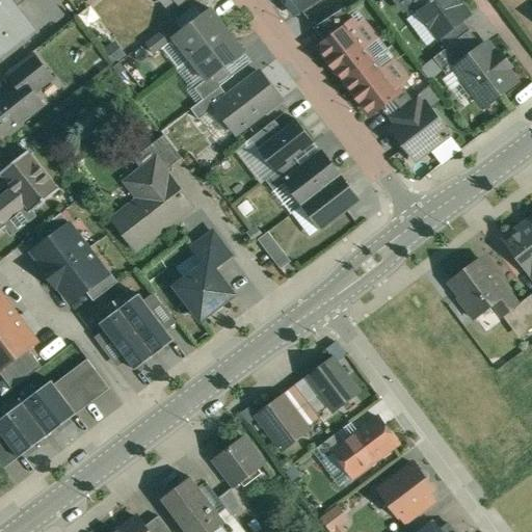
[(0,0),(0,49),(4,54),(35,31),(16,5),(23,0),(0,0)]
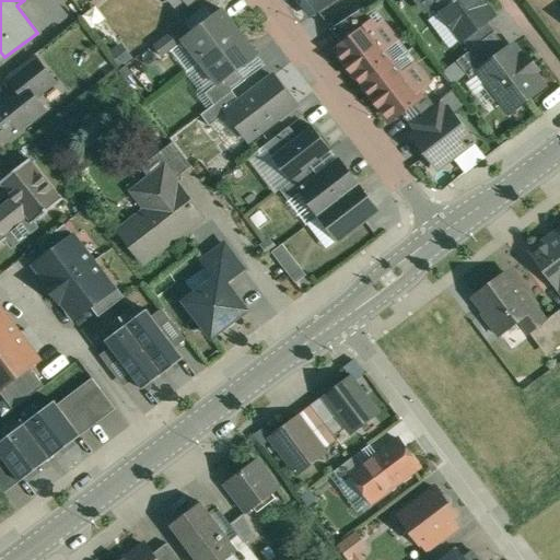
[(301,0),(310,13),(330,0),(301,0)]
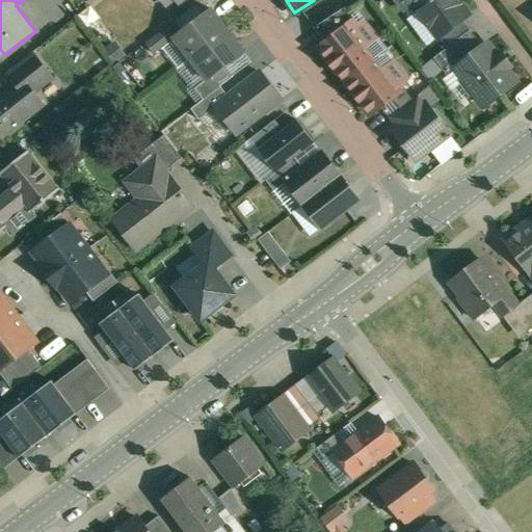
[(411,0),(413,1),(440,36),(470,15),(458,0),(411,0)]
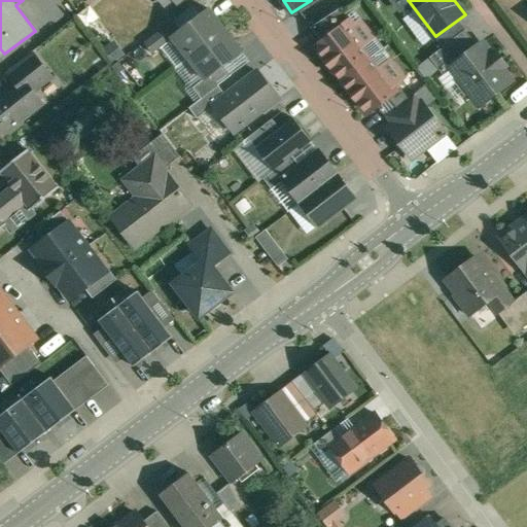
[(343,5),(312,26),(324,41),(347,24),(351,29),(357,24),(343,5)]
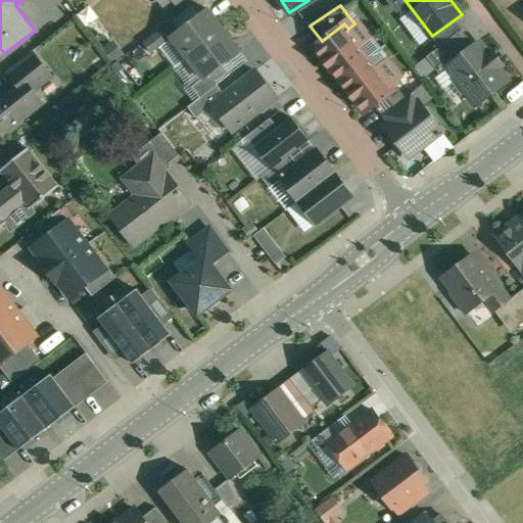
[(181,30),(172,37),(173,37),(188,57),(225,30),(208,8),(181,30)]
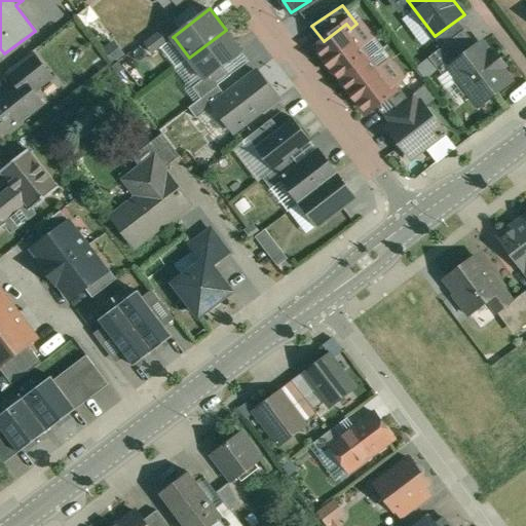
[(175,20),(145,42),(153,53),(174,37),(173,37),(182,30),(175,20)]
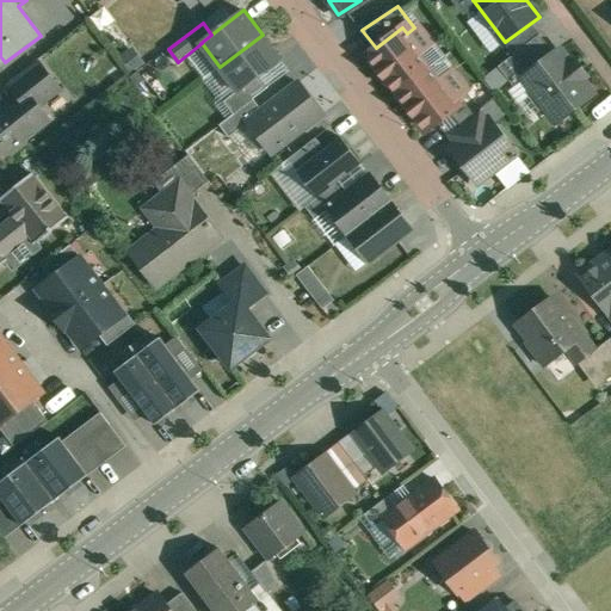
[(376,48),(368,54),(397,92),(432,66),(423,55),(436,45),(419,24),(414,28),(407,34),(402,28),(376,48)]
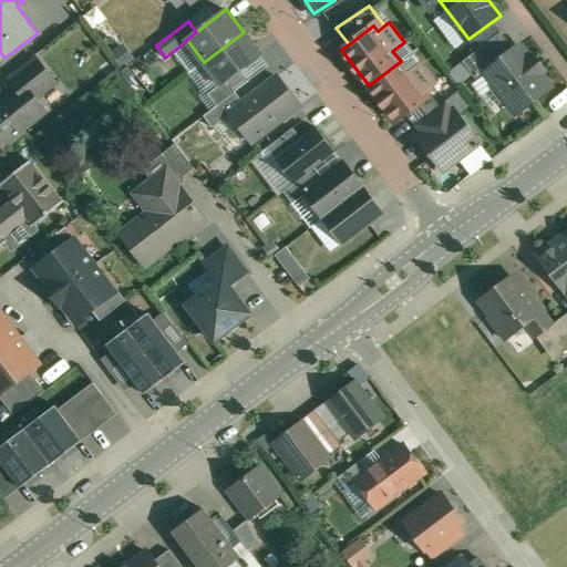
[(502,31),(463,61),(477,80),(487,73),(486,71),(515,50),(502,31)]
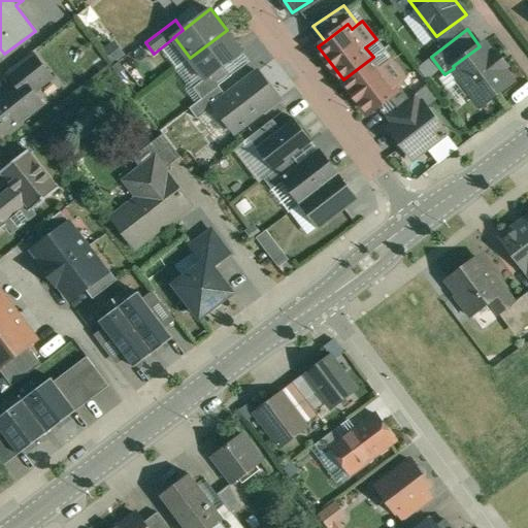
[(227,30),(190,58),(206,78),(206,79),(225,65),(243,51),(227,30)]
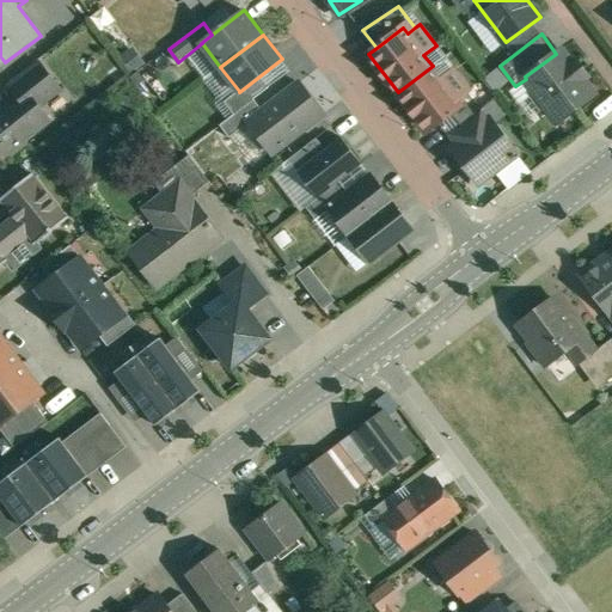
[(556,54),(525,77),(526,79),(534,91),(531,93),(544,111),(548,108),(558,121),(595,93),(583,79),(586,77),(575,62),(573,65),(562,49),(556,54)]
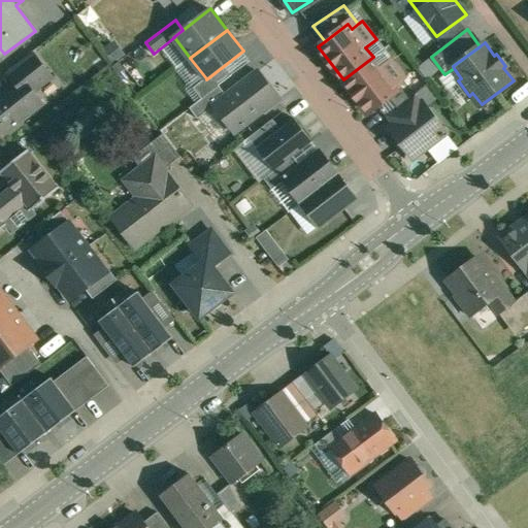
[(35,55),(10,74),(19,84),(24,79),(33,91),(52,76),(35,55)]
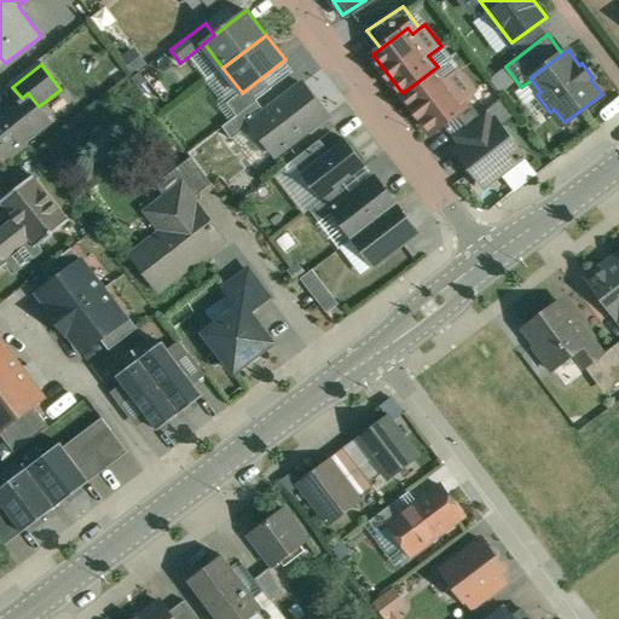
[(438,67),(403,93),(433,132),(457,113),(467,105),(466,104),(462,99),(475,91),(458,69),(446,79),(438,67)]
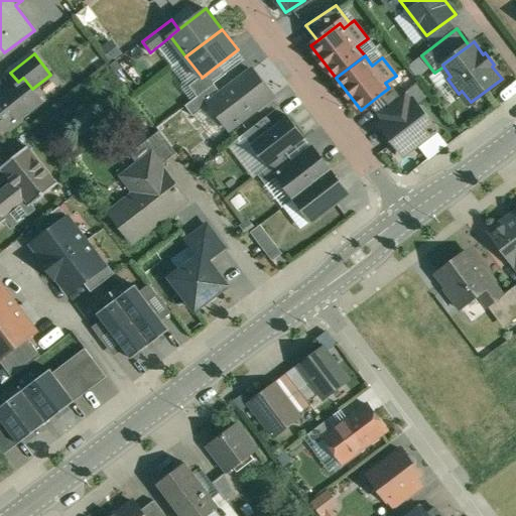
[(202,77),(189,86),(198,96),(215,83),(227,74),(220,63),(202,78),(202,77)]
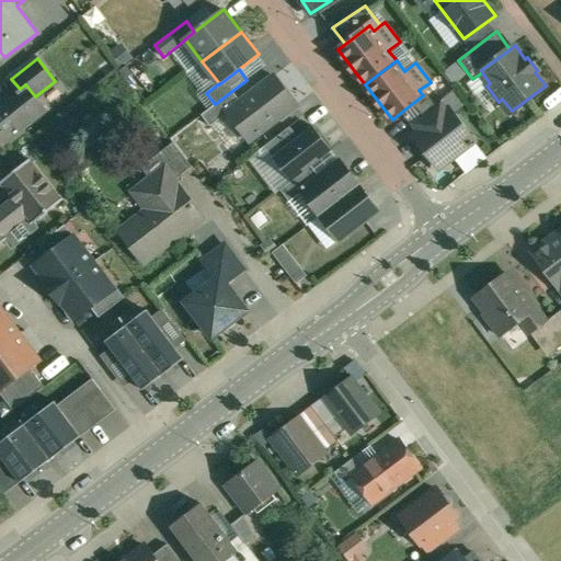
[(241,101),(228,111),(229,112),(251,140),(297,104),(275,76),(241,101)]
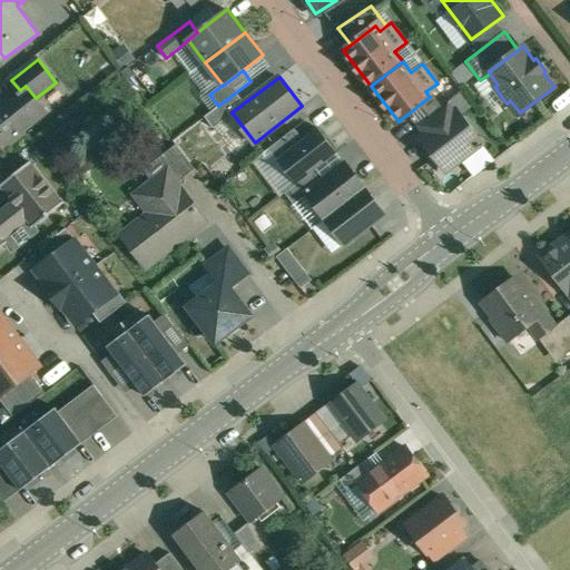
[(20,90),(0,106),(0,136),(6,144),(9,141),(13,141),(25,133),(25,129),(46,111),(36,98),(26,86),(20,90)]
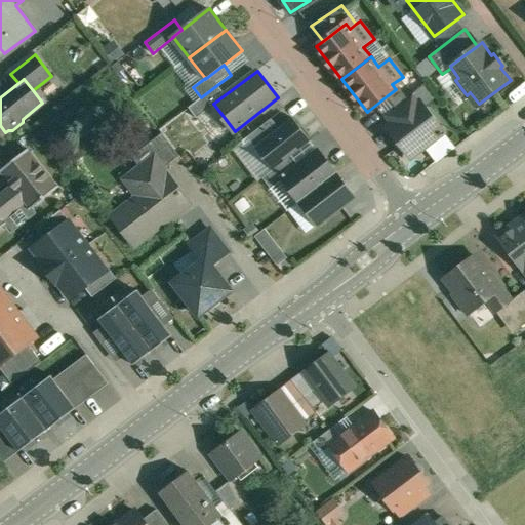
[(201,97),(189,107),(197,118),(214,105),(213,104),(226,94),(218,84),(201,97)]
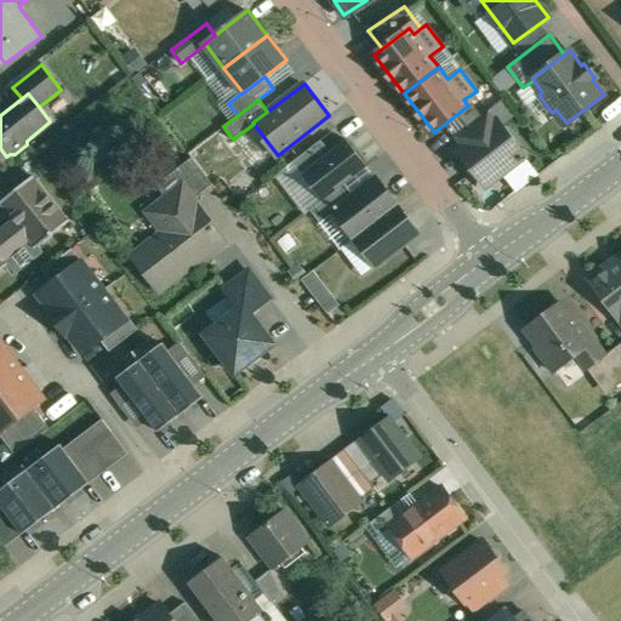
[(472,102),(467,104),(468,106),(459,113),(469,126),(483,115),(472,102)]
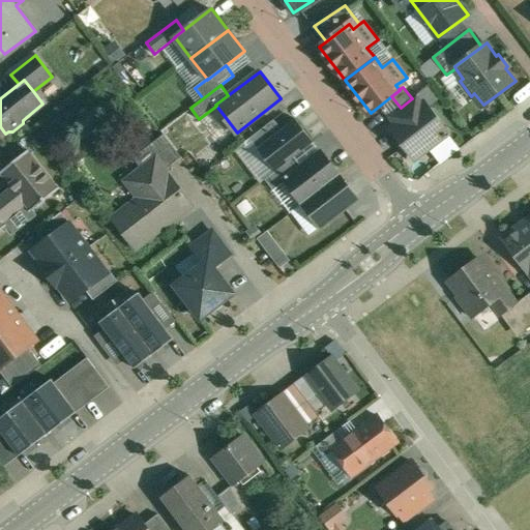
[(401,108),(389,116),(398,126),(424,105),(417,94),(412,98),(401,108)]
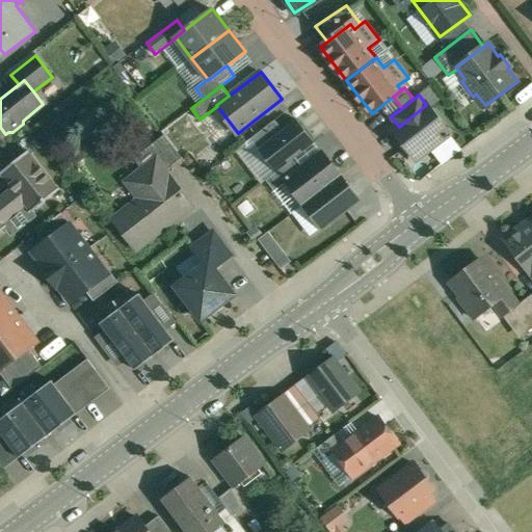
[(399,127),(395,130),(417,158),(449,133),(427,104),(426,105),(399,127)]
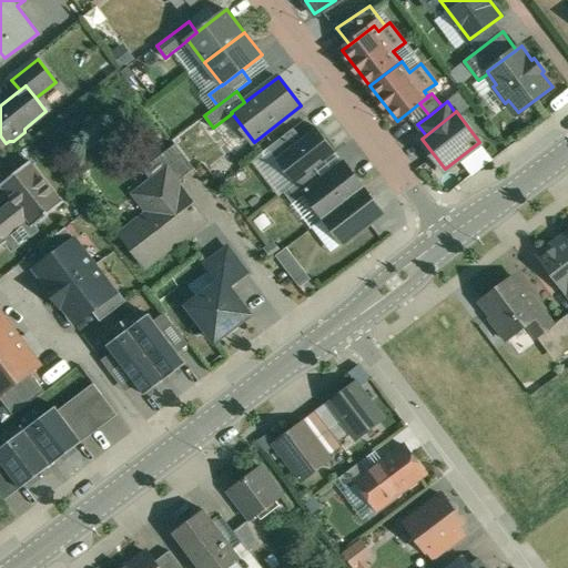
[(287,150),(277,159),(296,183),(316,168),(336,152),(317,128),(287,150)]
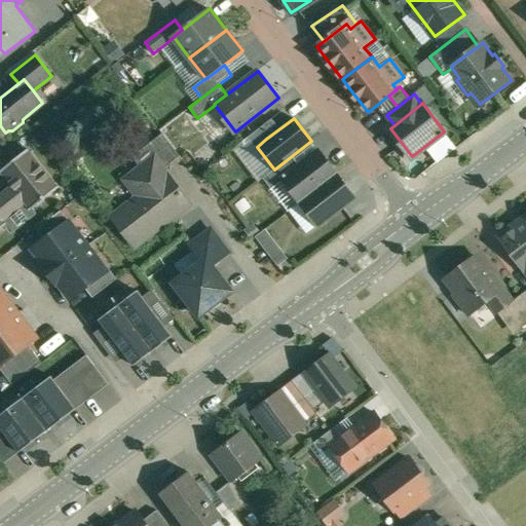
[(272,118),(259,129),(266,139),(280,128),(272,118)]
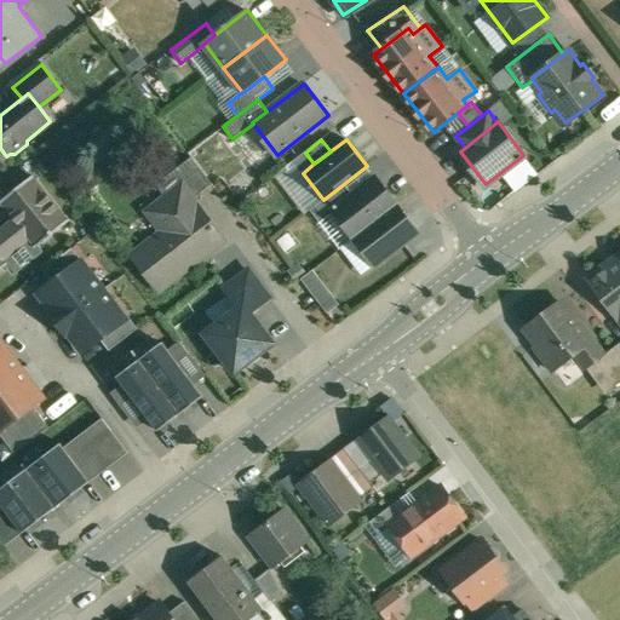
[(305,153),(293,161),(303,173),(314,164),(305,153)]
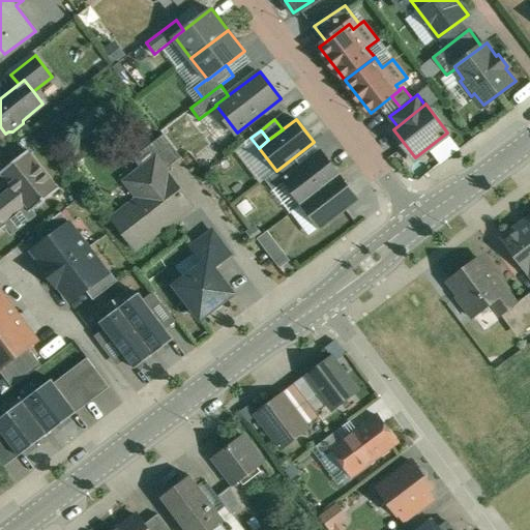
[(165,135),(135,157),(143,169),(157,158),(166,170),(182,157),(165,135)]
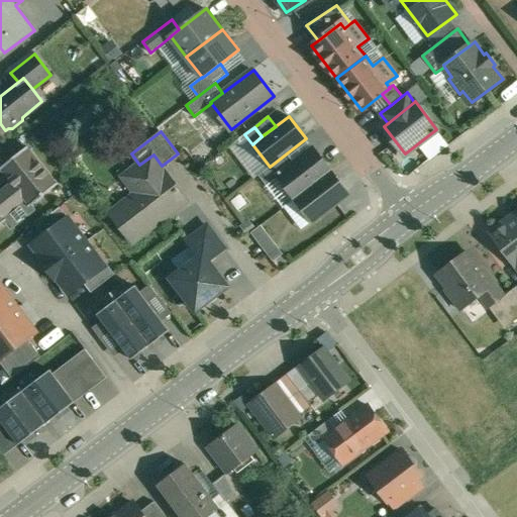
[(28,146),(1,168),(13,182),(0,192),(2,195),(0,197),(0,211),(4,216),(26,199),(31,205),(59,184),(28,146)]
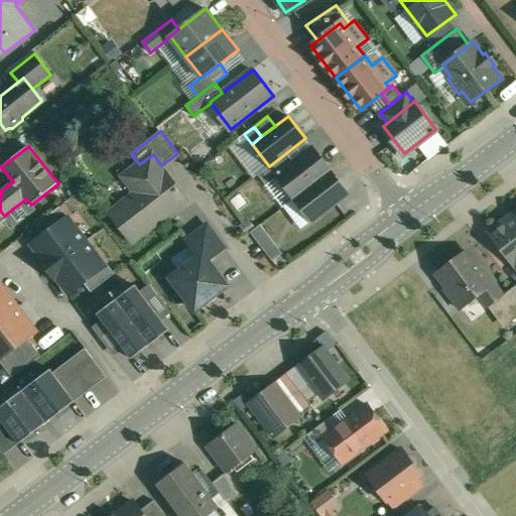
[(294,162),(278,175),(278,176),(295,198),(331,170),(313,148),(294,162)]
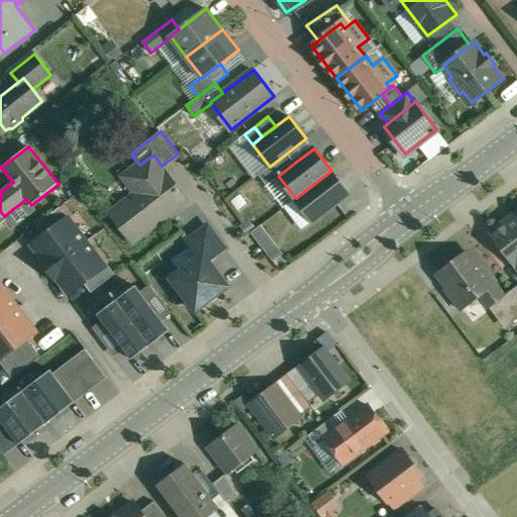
[(270,167),(260,175),(268,185),(279,177),(279,176),(295,163),(288,152),(270,167)]
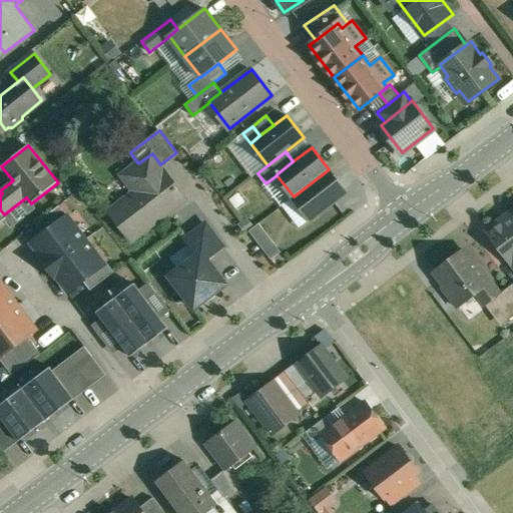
[(138,163),(127,172),(139,189),(110,211),(132,239),(187,197),(160,164),(152,153),(138,163)]
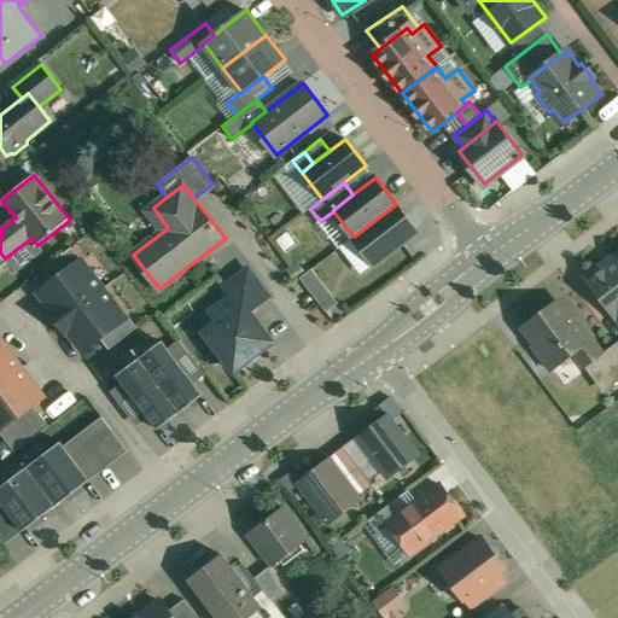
[(396,204),(354,237),(374,264),(417,232),(396,204)]
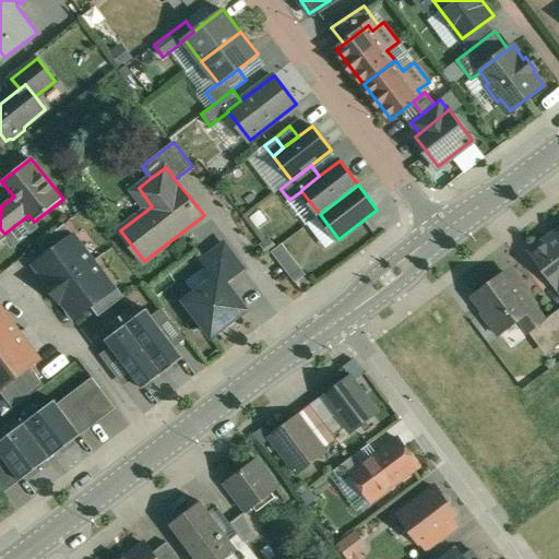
[(66,224),(40,244),(48,254),(73,235),(74,236),(75,236),(66,224)]
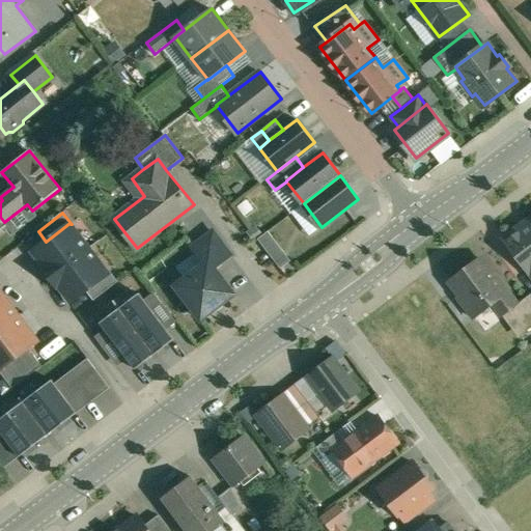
[(530,220),(507,239),(530,269),(530,220)]
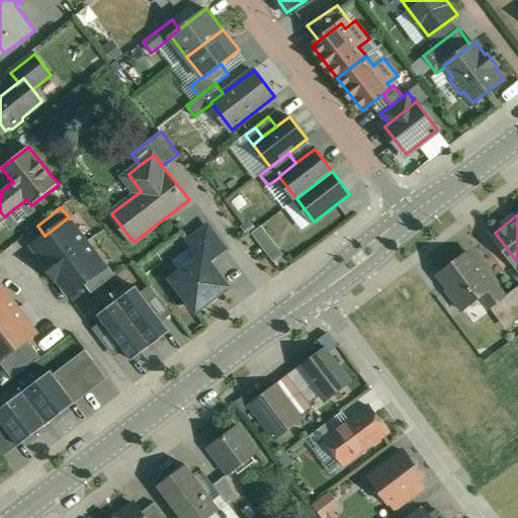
[(45,236),(33,244),(47,261),(44,263),(56,278),(58,276),(71,293),(85,283),(105,267),(105,266),(69,219),(68,218),(45,236)]
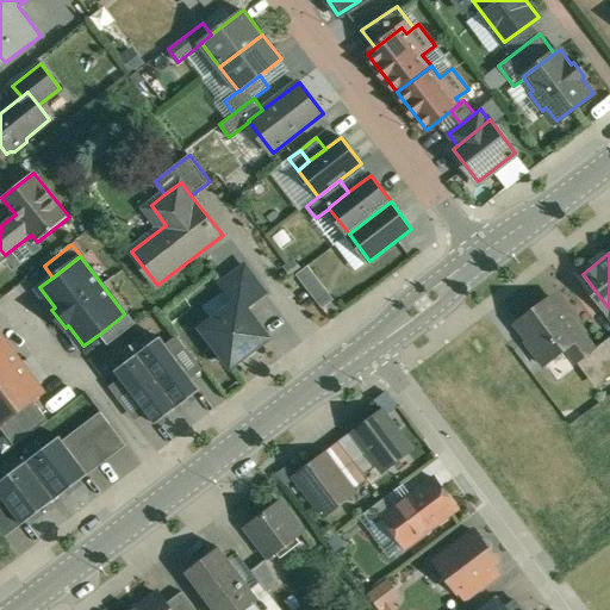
[(266,292),(246,266),(234,275),(254,302),(266,292)]
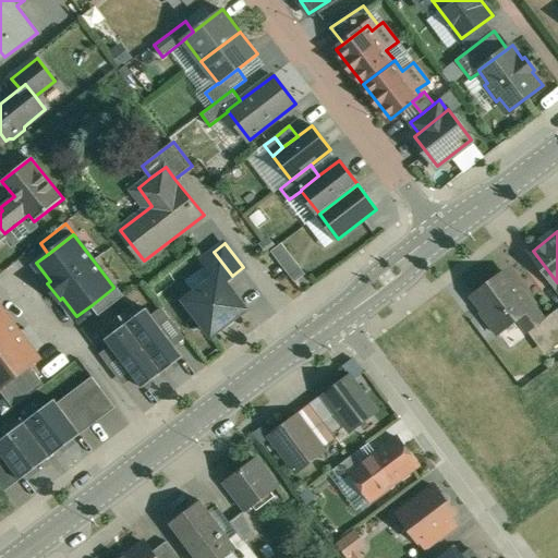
[(282,243),(271,251),(279,262),(290,253),(282,243)]
